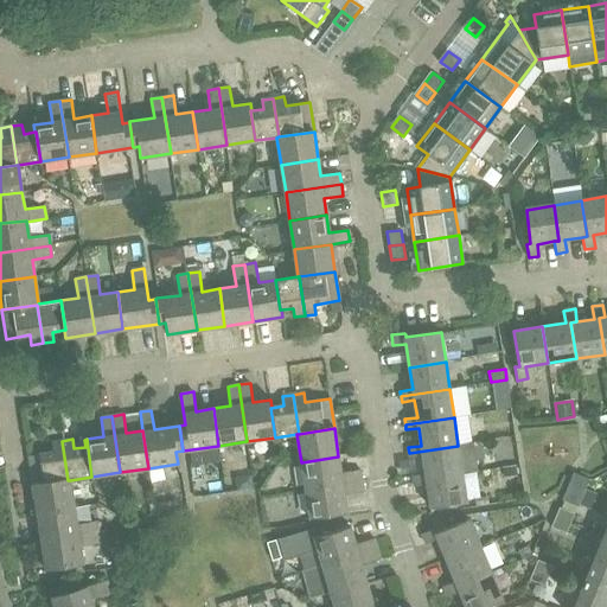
[(29,455),(33,485),(68,480),(62,441),(51,442),(52,452),(29,455)]
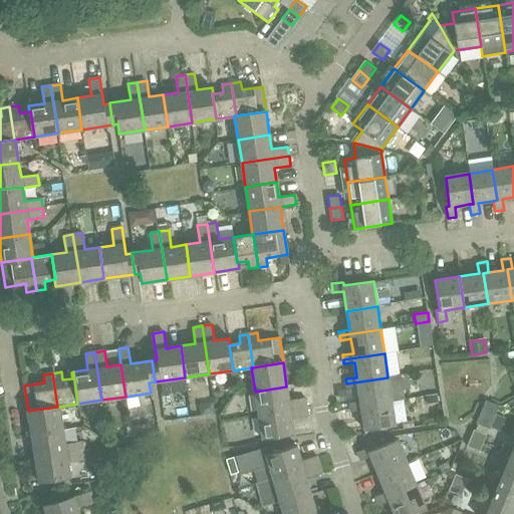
[(392,402),(388,377),(346,383),(347,388),(357,387),(360,401),(349,403),(349,408),(392,402)]
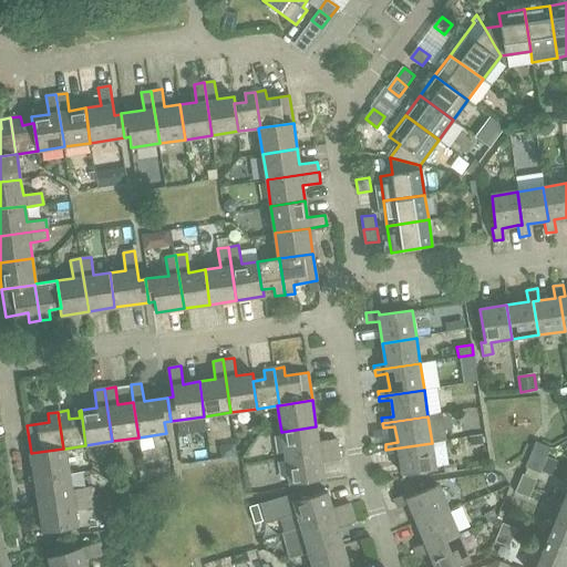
[(281,432),(286,457),(338,450),(337,439),(318,442),(316,426),(281,432)]
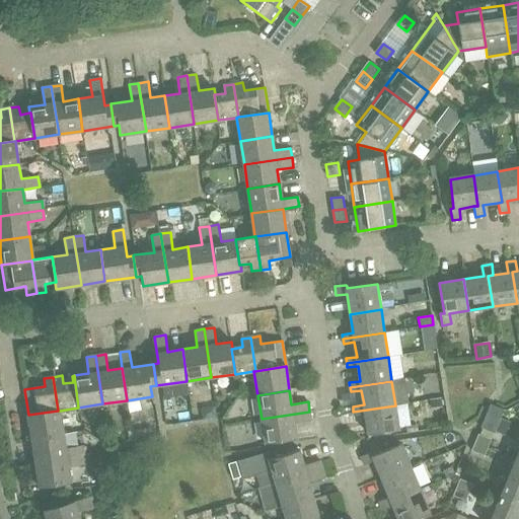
[(490,404),(483,424),(480,428),(494,433),(504,410),(490,404)]
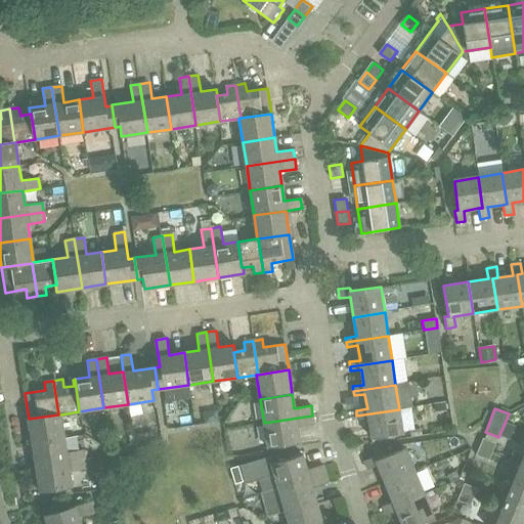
[(399,409),(356,416),(357,420),(368,419),(372,438),(402,434),(399,409)]
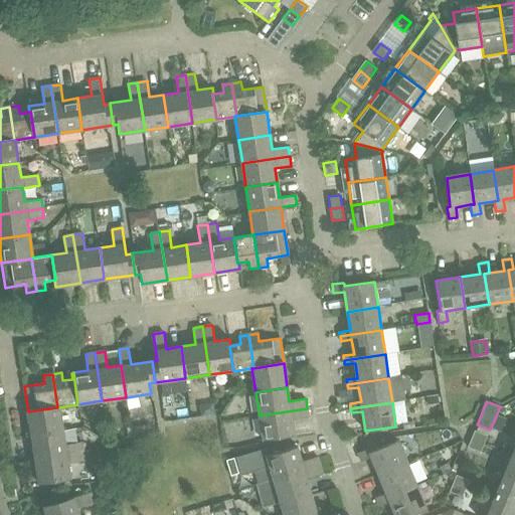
[(59,407),(57,407),(28,411),(31,435),(62,430),(59,407)]
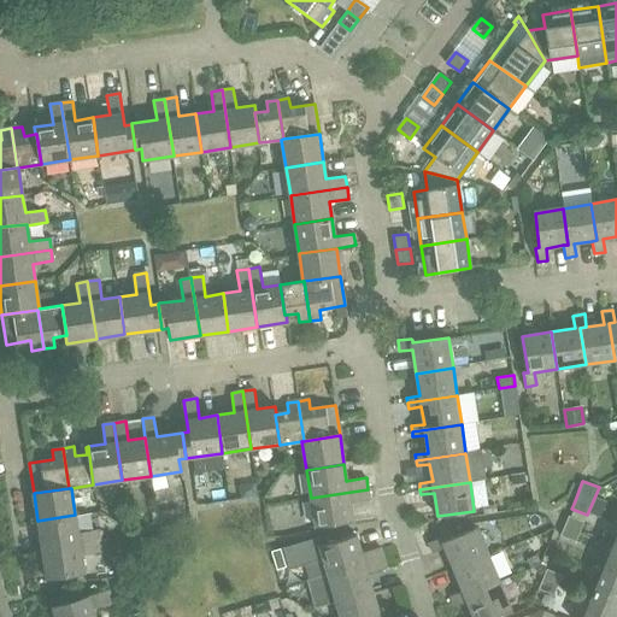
[(370,500),(368,489),(311,498),(315,527),(353,522),(351,503),(370,500)]
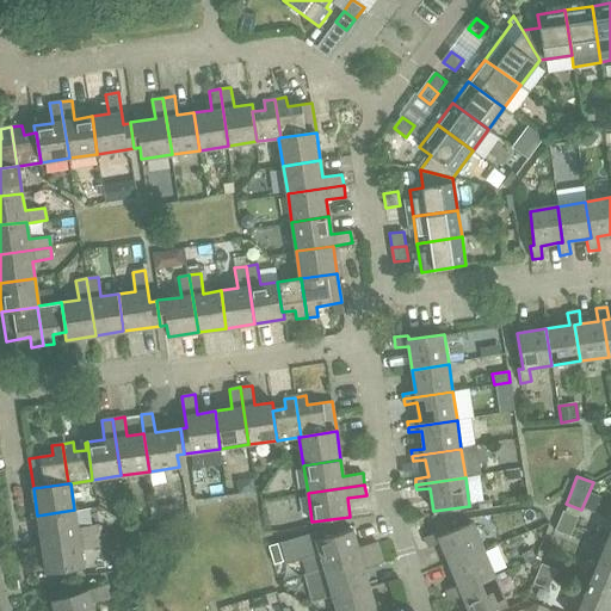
[(37,516),(42,544),(98,536),(97,525),(76,528),(74,510),(37,516)]
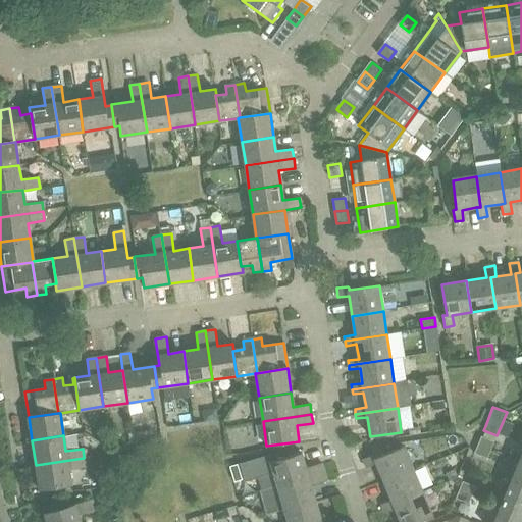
[(481,436),(477,445),(490,451),(493,441),(481,436)]
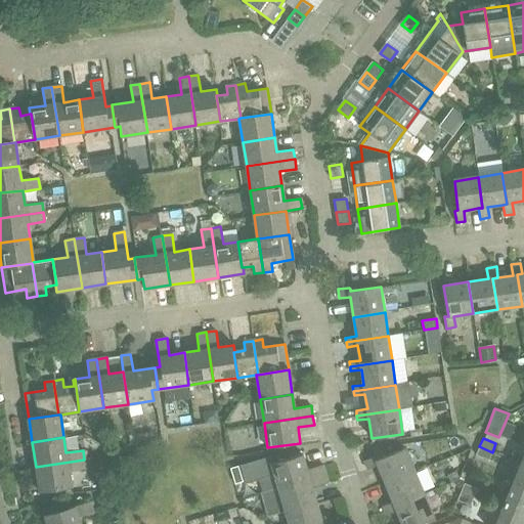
[(488,461),(492,452),(479,446),(476,455),(488,461)]
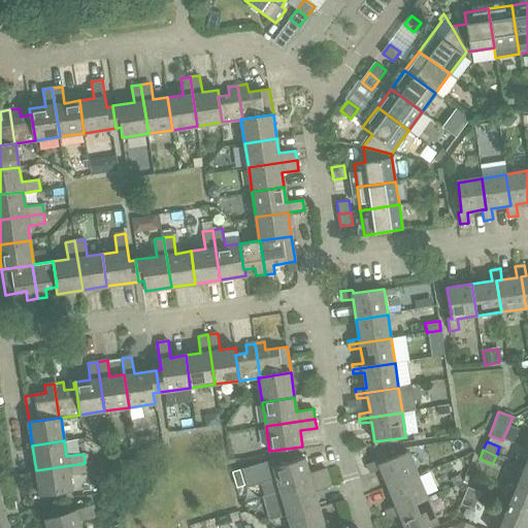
[(388,487),(418,475),(407,452),(380,463),(377,460),(367,464),(370,473),(381,468),(388,487)]
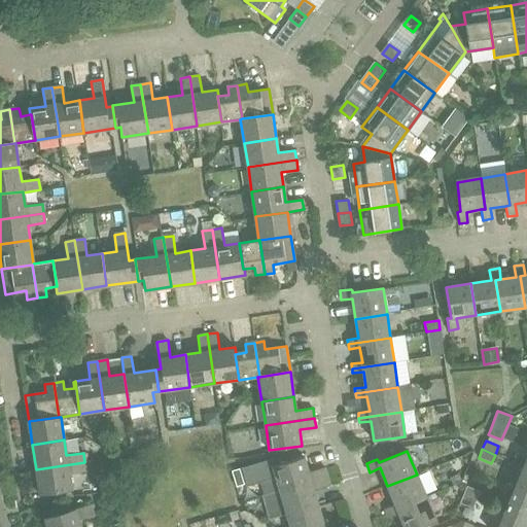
[(276,477),(280,491),(327,477),(324,467),(309,472),(304,457),(275,465),(272,458),(242,467),(248,486),(276,477)]
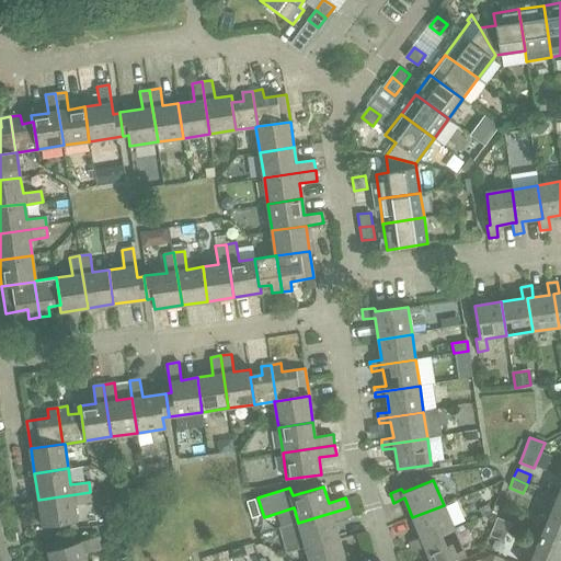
[(96,505),(116,501),(114,489),(94,492),(96,505)]
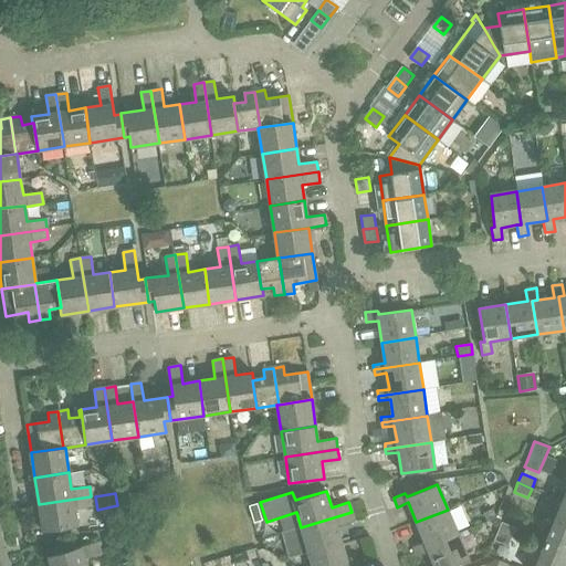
[(93,506),(91,496),(39,504),(42,532),(76,526),(74,509),(93,506)]
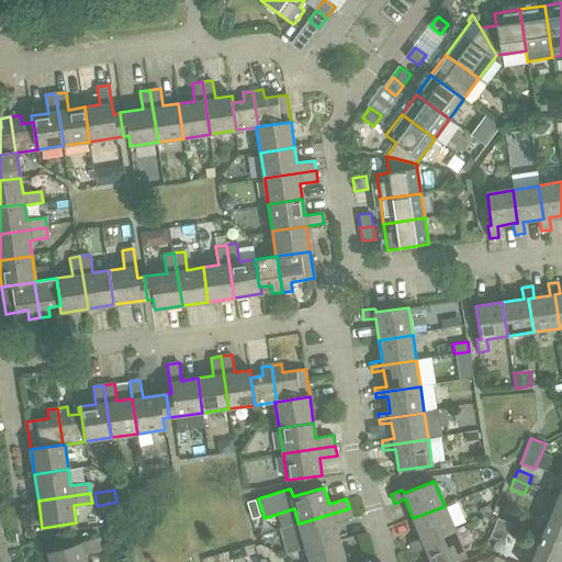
[(561,497),(559,496),(548,521),(561,526),(561,497)]
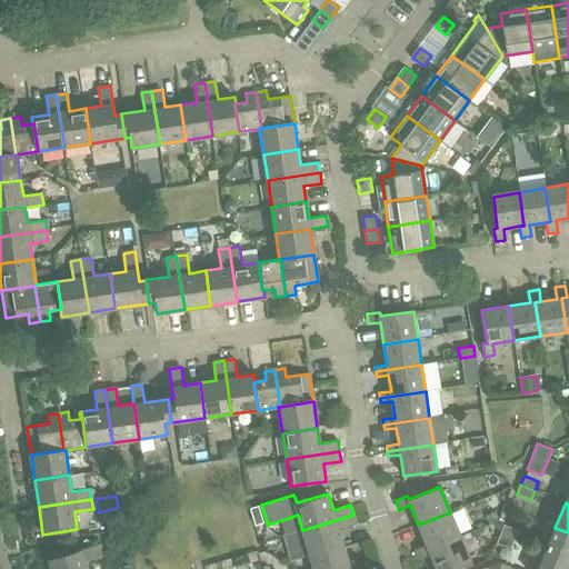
[(263,523),(259,506),(251,507),(256,526),(263,523)]
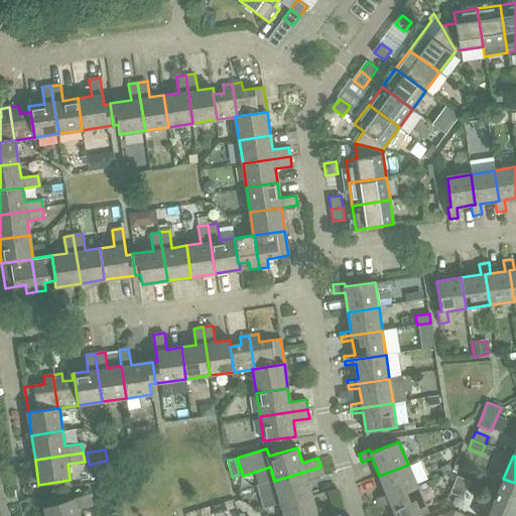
[(379,503),(417,487),(408,465),(379,476),(387,494),(377,499),(379,503)]
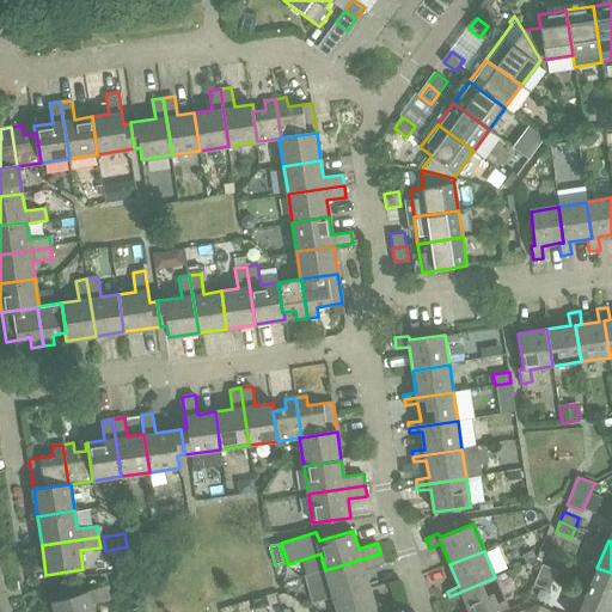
[(384,564),(380,554),(325,570),(334,598),(369,587),(365,570),(384,564)]
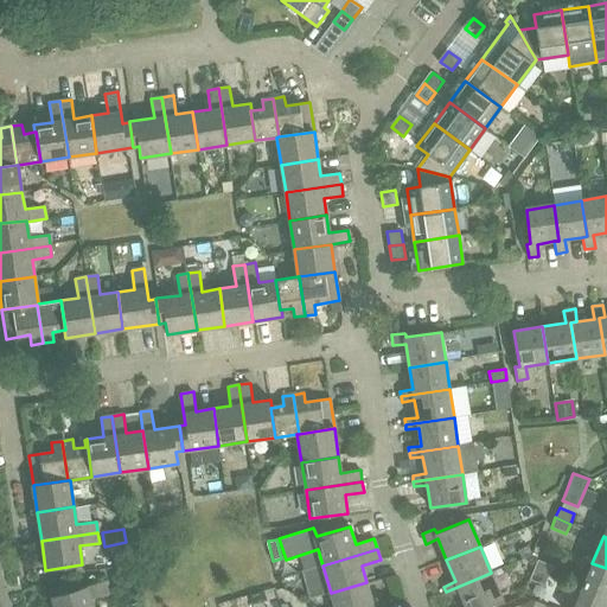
[(534,569),(549,576),(553,567),(537,560),(534,569)]
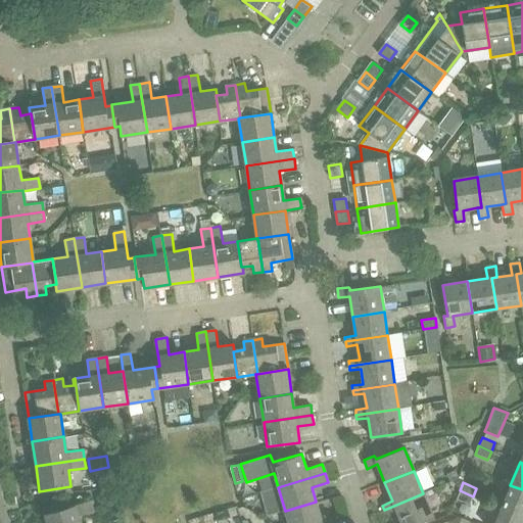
[(522,489),(510,485),(501,508),(522,517),(522,489)]
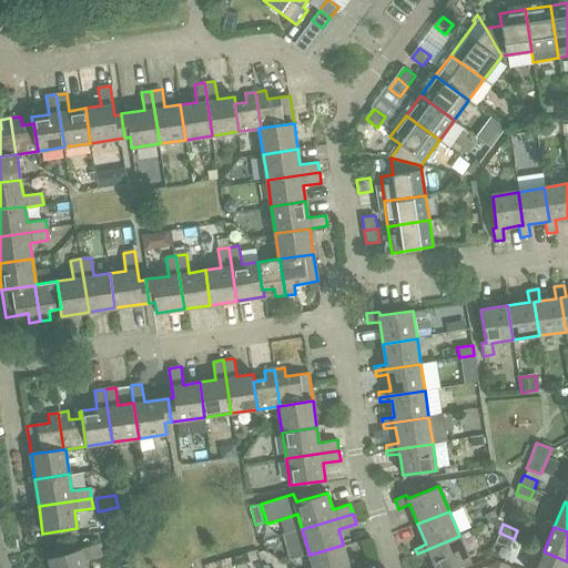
[(514,539),(499,533),(495,543),(509,548),(514,539)]
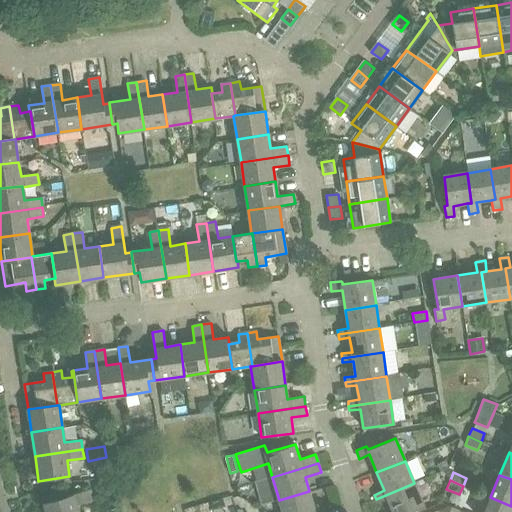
[(414,483),(376,499),(378,503),(387,499),(392,511),(409,511),(423,506),(414,483)]
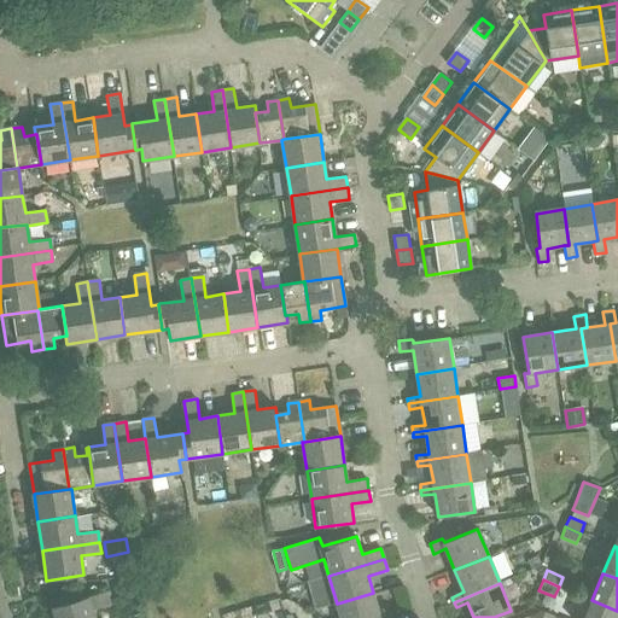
[(54,617),(94,617),(92,608),(111,602),(108,590),(52,607),(54,617)]
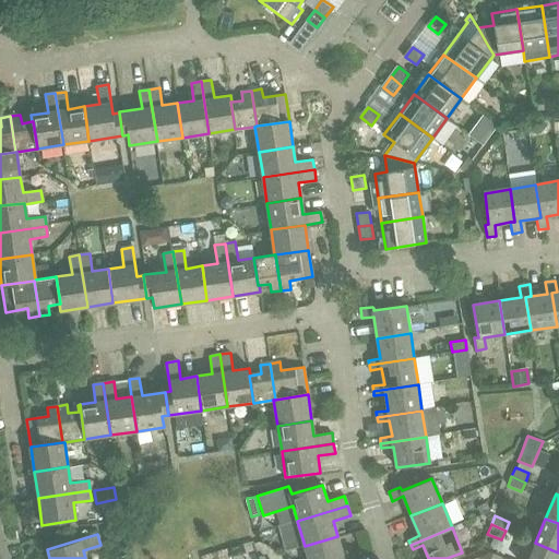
[(344,558),(337,536),(305,546),(308,558),(344,558)]
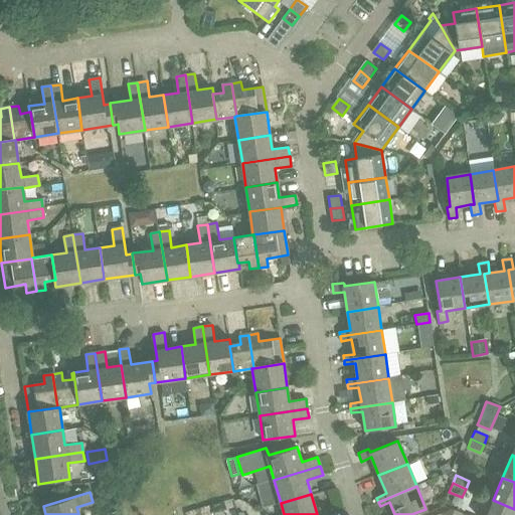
[(514,514),(514,509),(493,500),(486,514),(514,514)]
